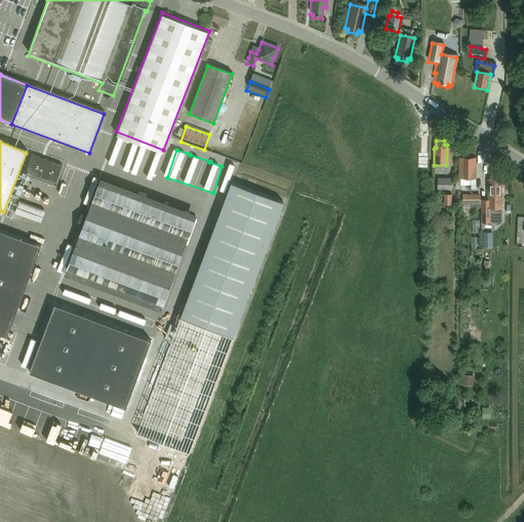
[(31,156),(24,173),(55,186),(62,168),(31,156)]
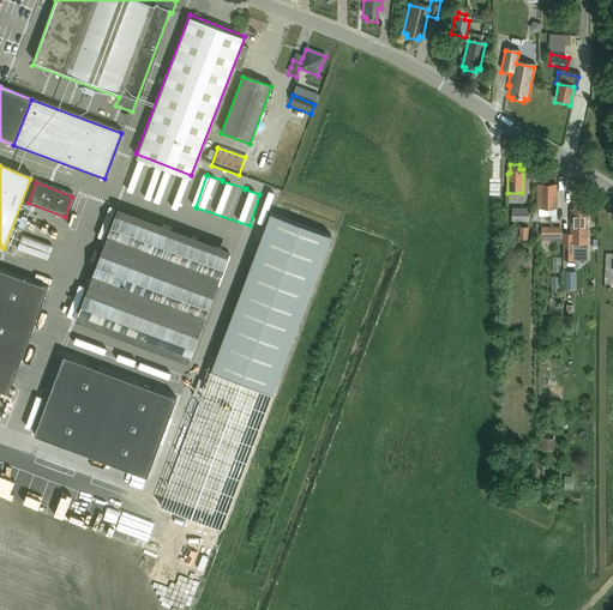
[(536,187),(536,211),(538,211),(550,211),(556,211),(556,187),(536,187)]
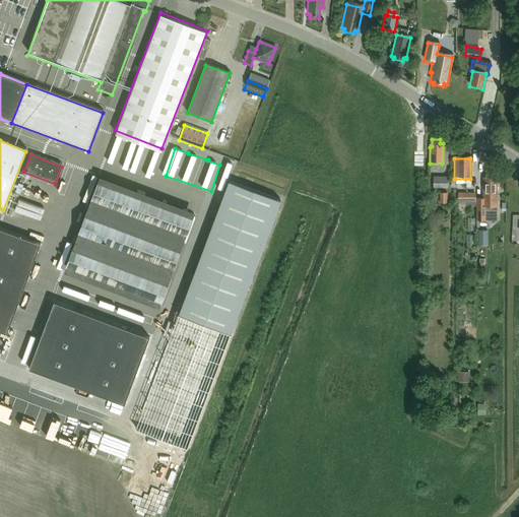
[(120,165),(118,170),(142,180),(146,170),(139,167),(136,174),(133,173),(134,171),(120,165)]
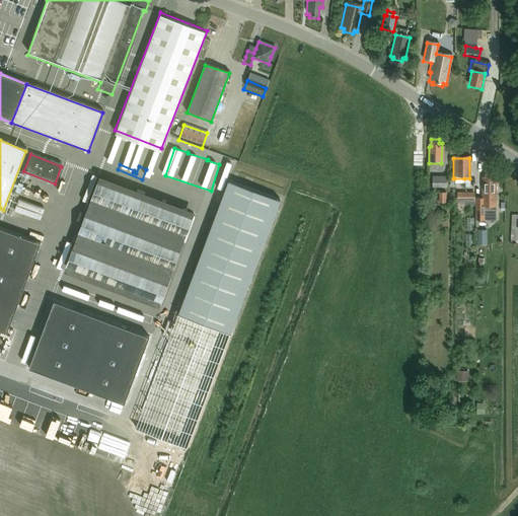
[(483,178),(482,199),(475,199),(474,220),(484,220),(484,208),(496,208),(496,178),(494,178),(494,175),(485,174),(485,178),(483,178)]
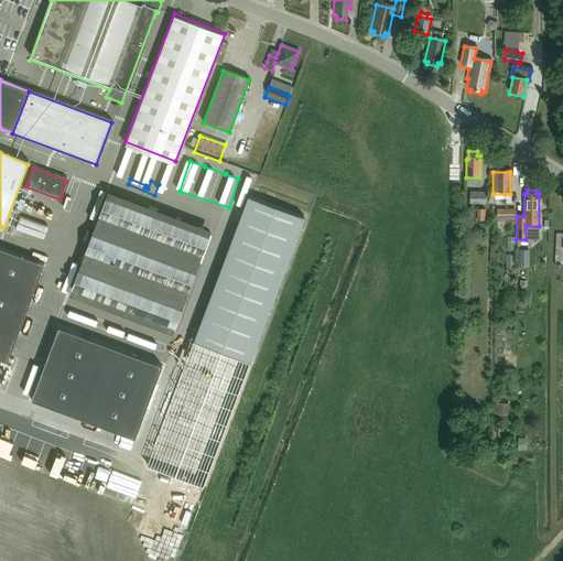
[(108,194),(68,297),(172,336),(210,233),(108,194)]
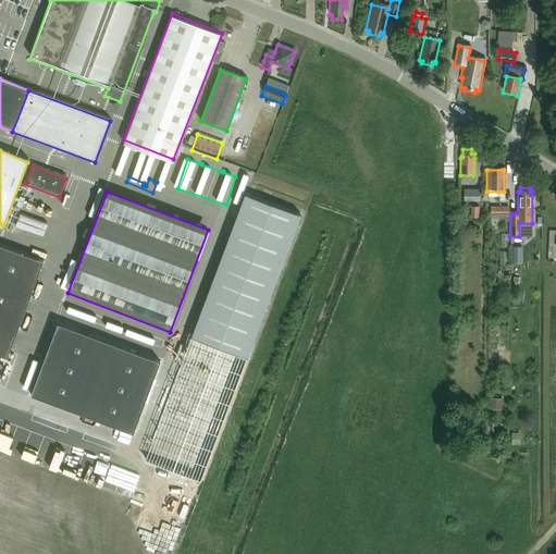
[(464,192),(464,202),(469,202),(479,202),(479,192),(464,192)]
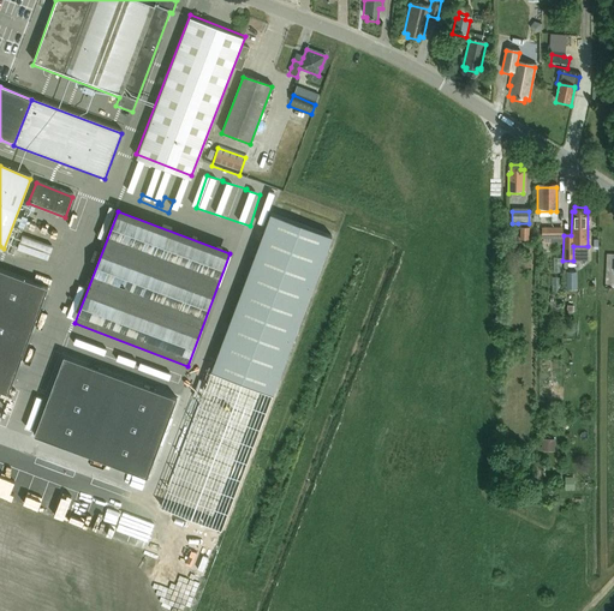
[(270,216),(210,373),(272,396),(331,239),(270,216)]
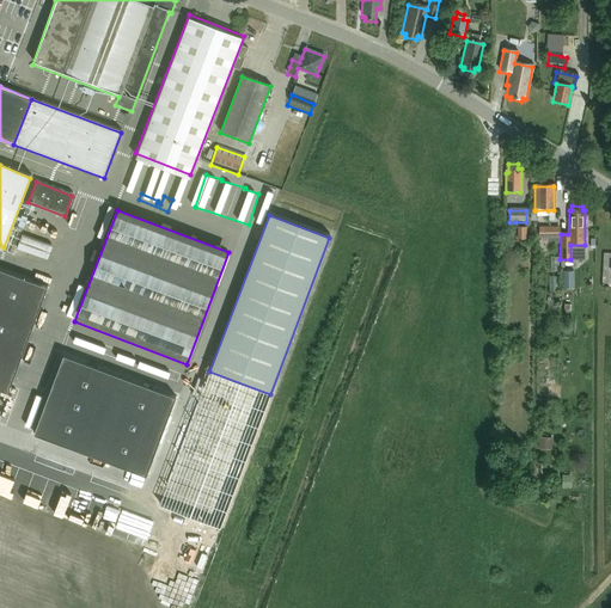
[(557,240),(557,228),(541,229),(541,240),(547,240),(547,245),(556,245),(556,240),(557,240)]
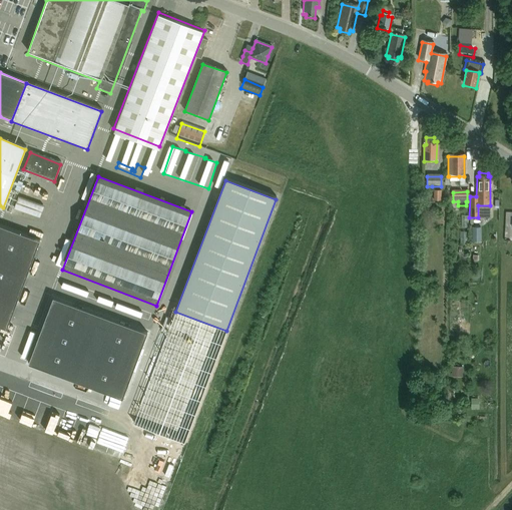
[(20,205),(47,210),(49,198),(23,193),(20,205)]
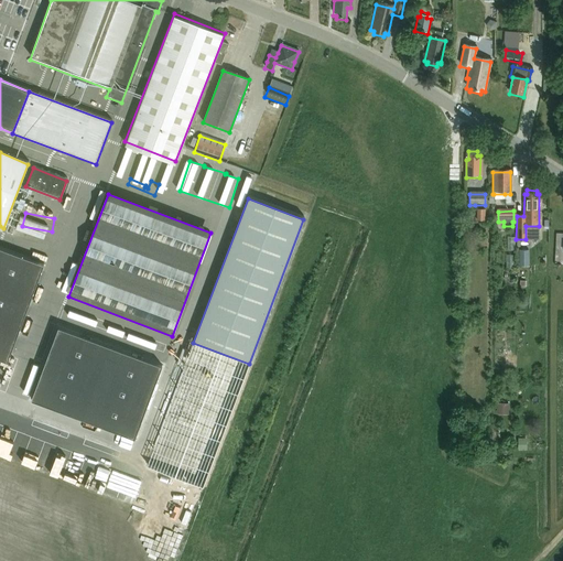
[(526,226),(526,239),(539,239),(539,226),(526,226)]
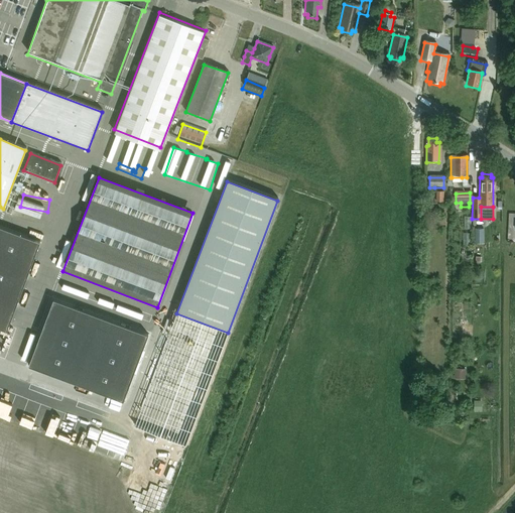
[(0,330),(6,333),(40,245),(0,229),(0,330)]
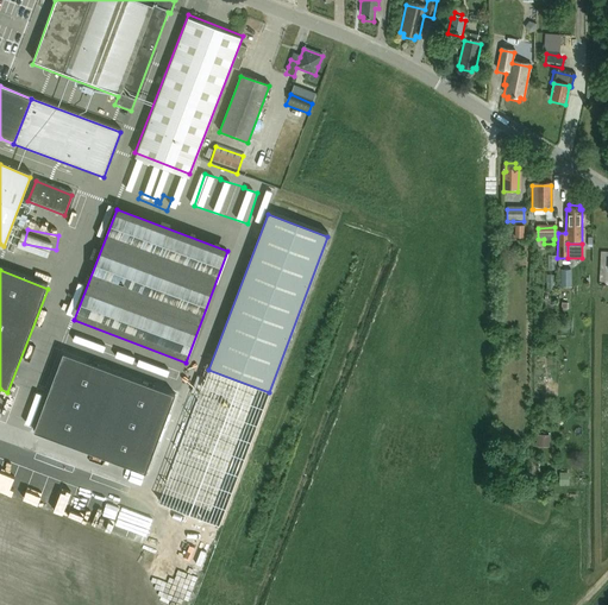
[(570,279),(570,272),(559,272),(559,289),(565,289),(569,289),(570,289),(570,283),(570,279)]
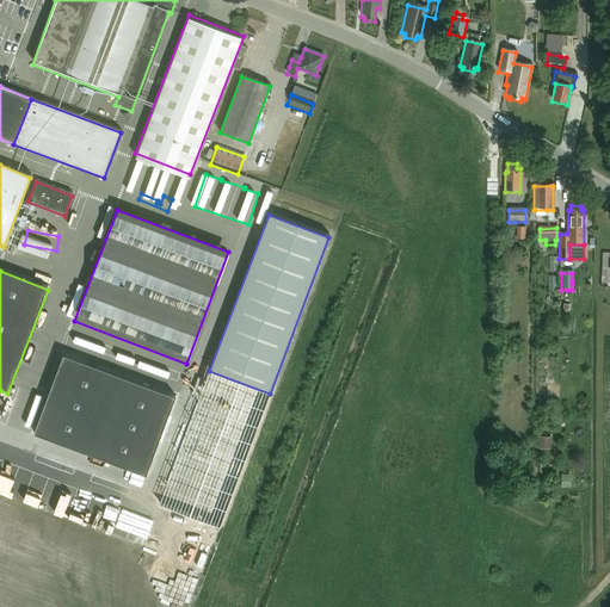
[(67,314),(75,317),(82,299),(74,296),(67,314)]
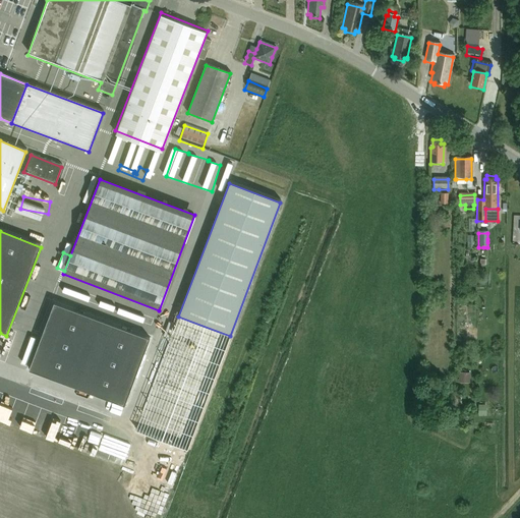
[(52,303),(27,369),(123,405),(148,340),(52,303)]
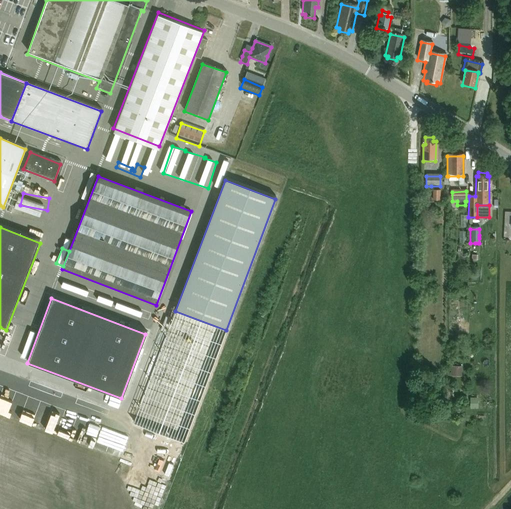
[(226,330),(175,311),(133,424),(184,443),(226,330)]
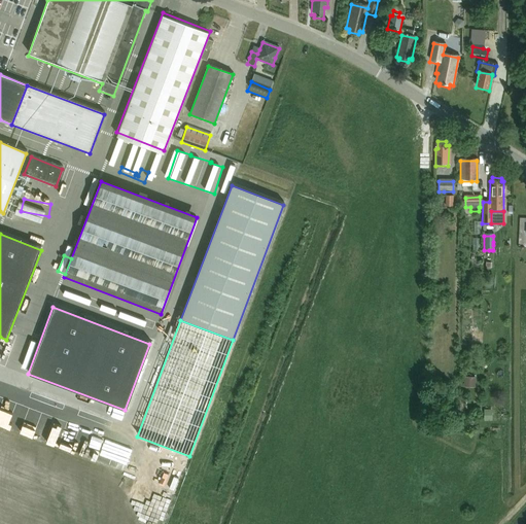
[(118,330),(131,327),(130,321),(117,323),(118,330)]
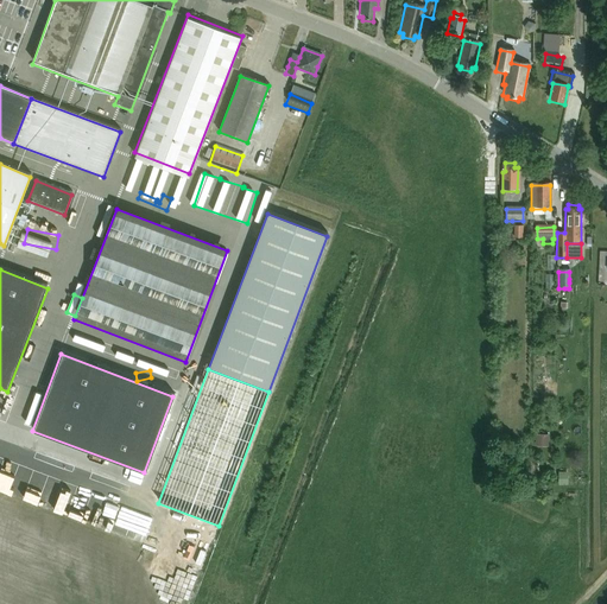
[(2,406),(5,407),(1,417),(13,420),(19,405),(5,399),(2,406)]
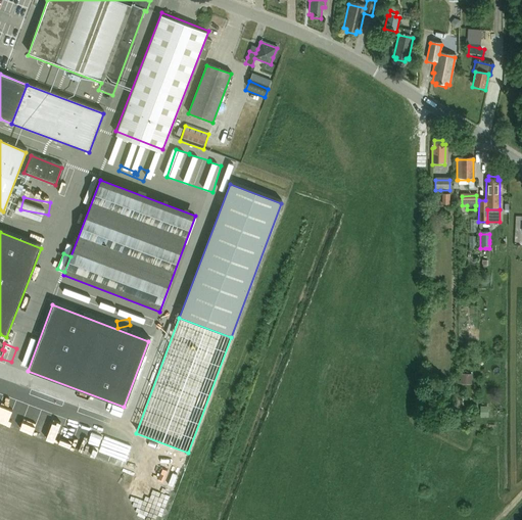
[(460,376),(460,386),(471,386),(471,376),(460,376)]
